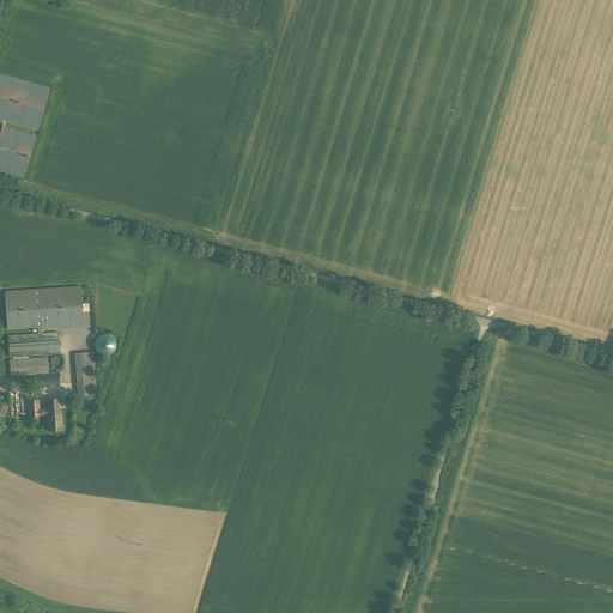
[(49,89),(0,74),(0,117),(37,128),(49,89)]
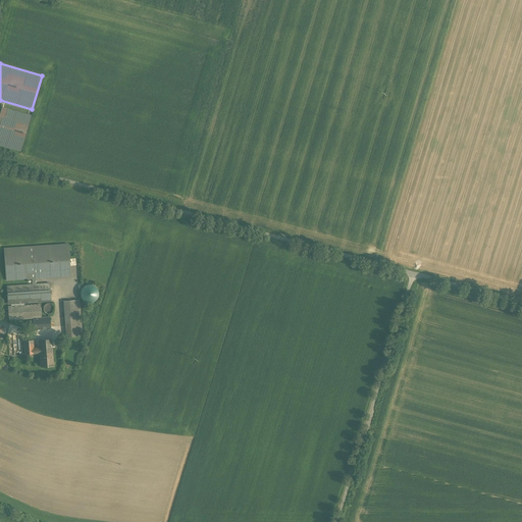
[(30,116),(2,108),(0,112),(0,144),(20,150),(30,116)]
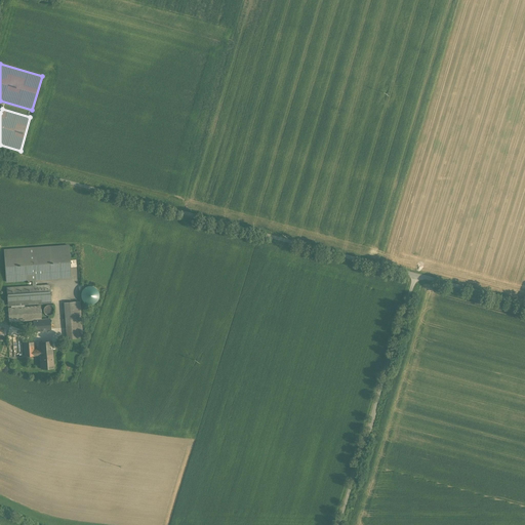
[(68,248),(6,253),(8,280),(70,275),(68,248)]
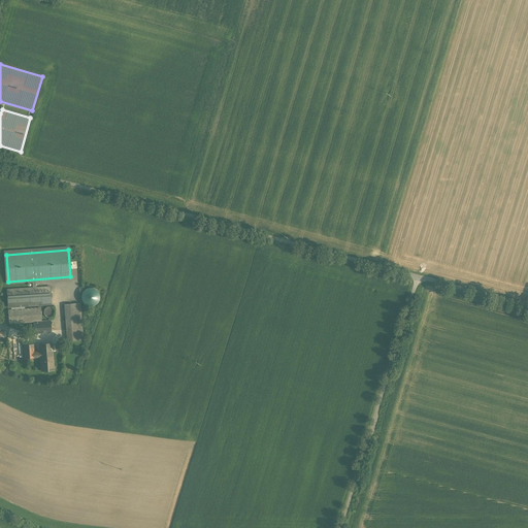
[(51,286),(6,289),(8,307),(11,307),(11,309),(25,308),(24,306),(52,304),(51,286)]
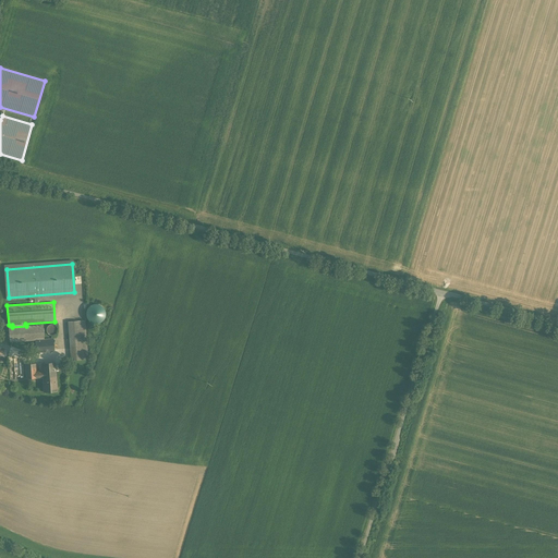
[(86,312),(86,315),(87,318),(88,320),(91,323),(94,324),(97,324),(99,323),(102,320),(104,318),(105,316),(105,313),(105,310),(102,307),(100,305),(97,304),(95,304),(92,305),(89,306),(87,310),(86,312)]
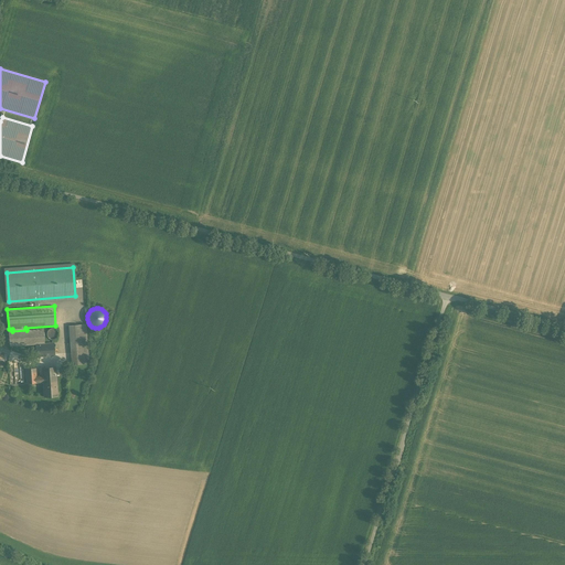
[(86,324),(68,326),(70,342),(82,341),(83,364),(88,363),(86,324)]
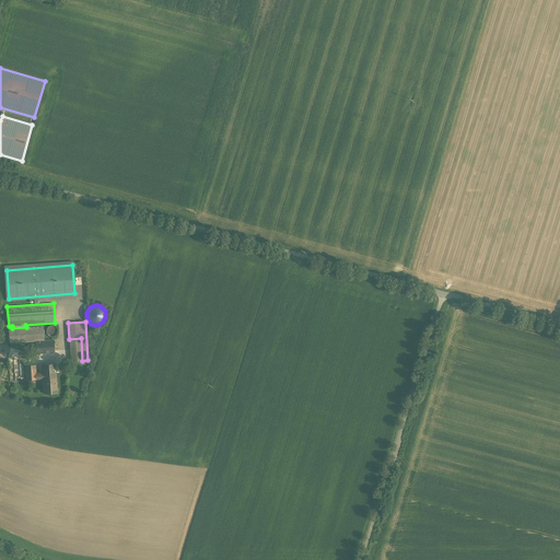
[(51,325),(50,325),(49,326),(48,326),(47,327),(47,328),(46,328),(46,329),(46,330),(46,331),(46,333),(47,333),(47,334),(48,335),(48,336),(49,336),(50,336),(51,336),(53,337),(54,336),(55,336),(56,335),(57,334),(57,333),(57,331),(58,330),(57,329),(57,328),(57,327),(56,327),(55,326),(54,325),(53,325),(51,325)]
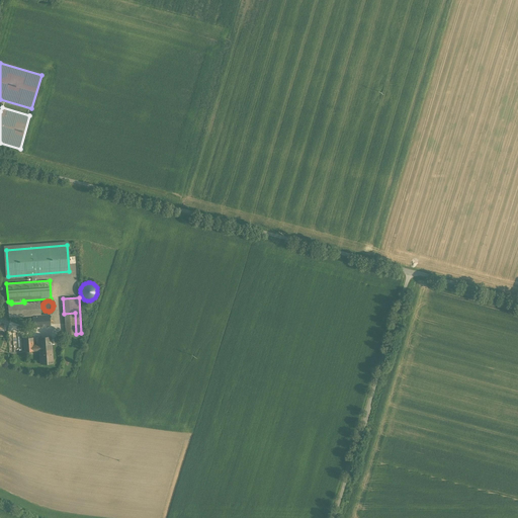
[(11,304),(8,304),(9,317),(32,316),(40,315),(39,301),(24,303),(11,304)]
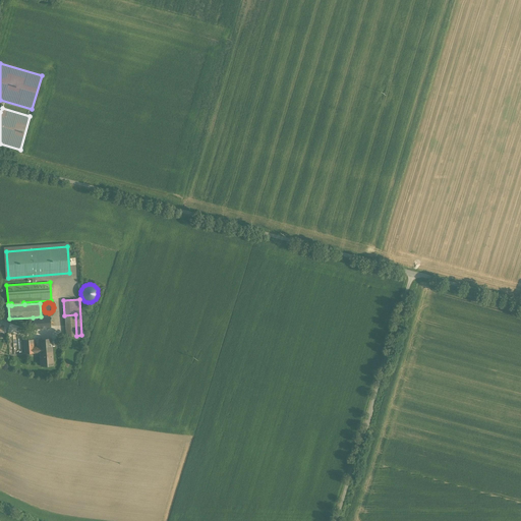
[(75,314),(64,315),(66,336),(76,336),(75,314)]
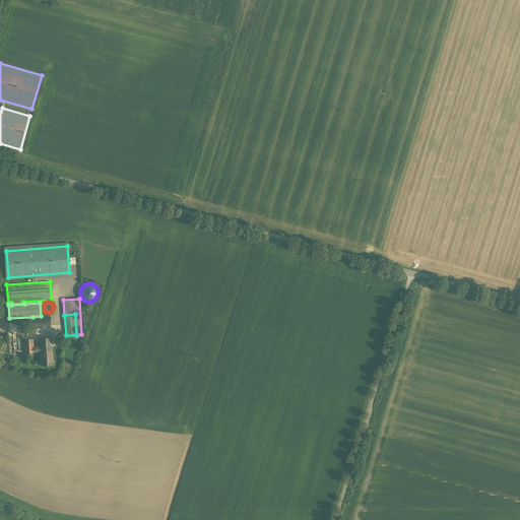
[(41,316),(33,317),(34,328),(51,327),(50,316),(41,316)]
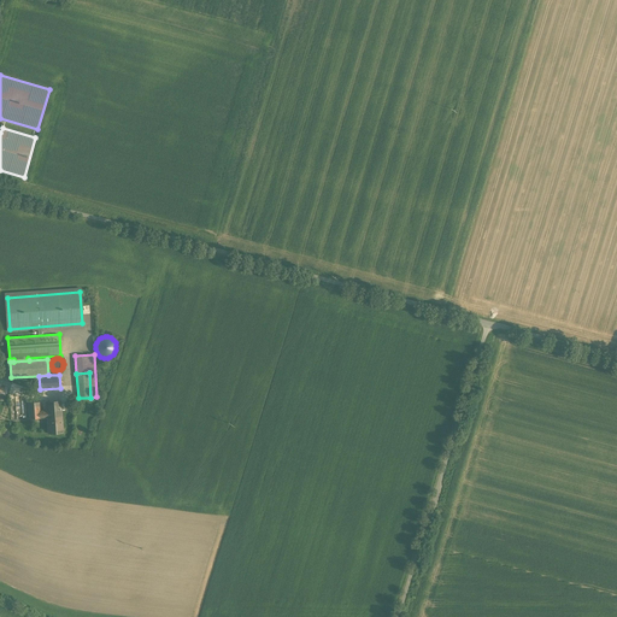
[(60,400),(42,401),(42,406),(43,406),(43,411),(39,411),(39,401),(29,403),(30,418),(47,417),(47,415),(62,413),(60,400)]
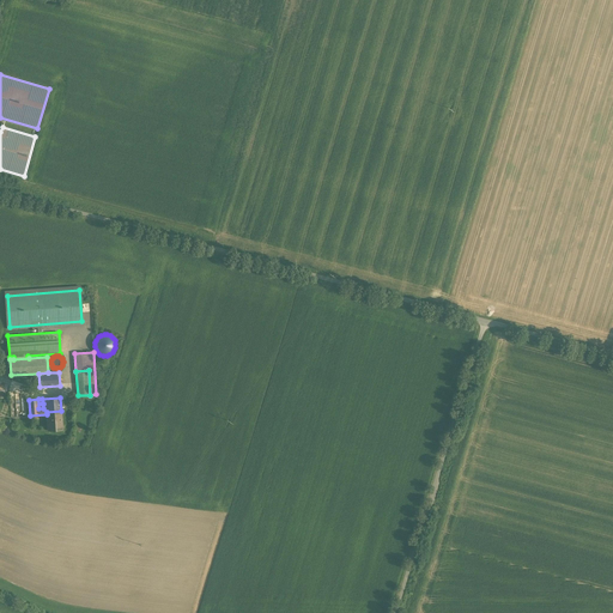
[(61,411),(47,412),(47,414),(48,431),(62,430),(61,411)]
